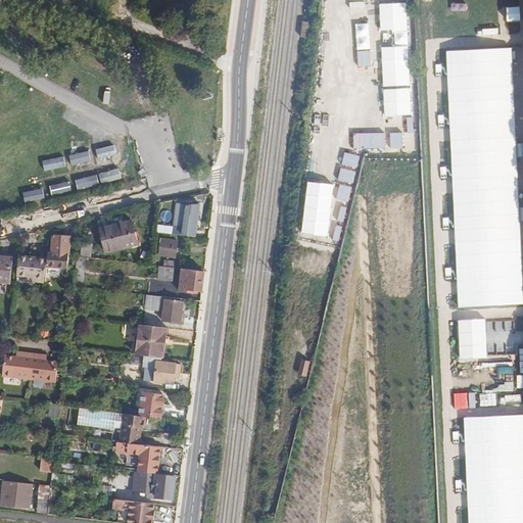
[(339,0),(337,41),(322,40),(321,57),(325,58),(323,75),(368,78),(373,0),(339,0)]
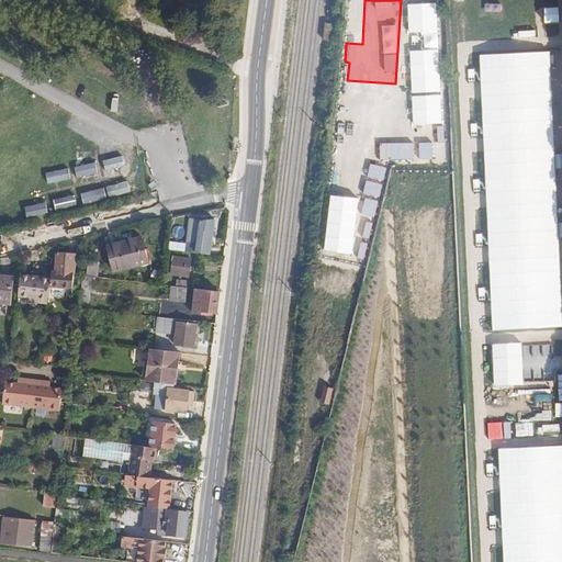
[(329,189),(370,191),(374,123),(334,121),(329,189)]
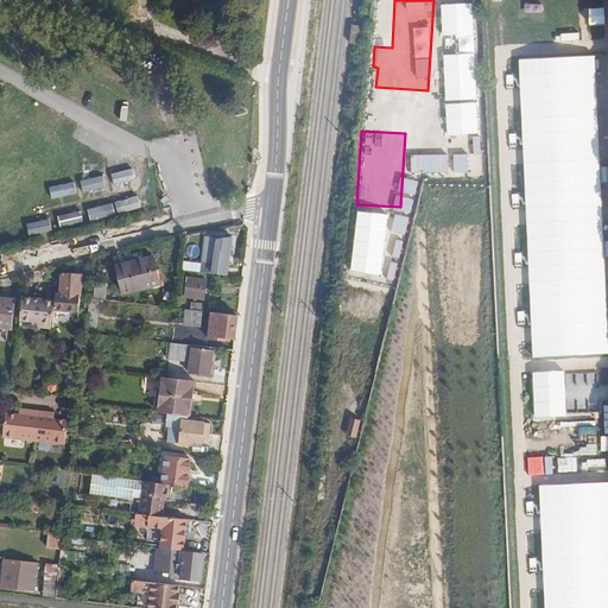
[(228,240),(217,239),(207,238),(202,272),(216,274),(219,266),(230,267),(233,240),(228,240)]
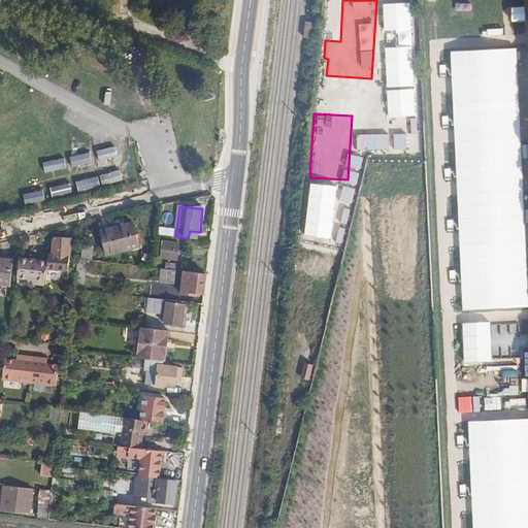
[(305,206),(304,219),(324,221),(324,208),(305,206)]
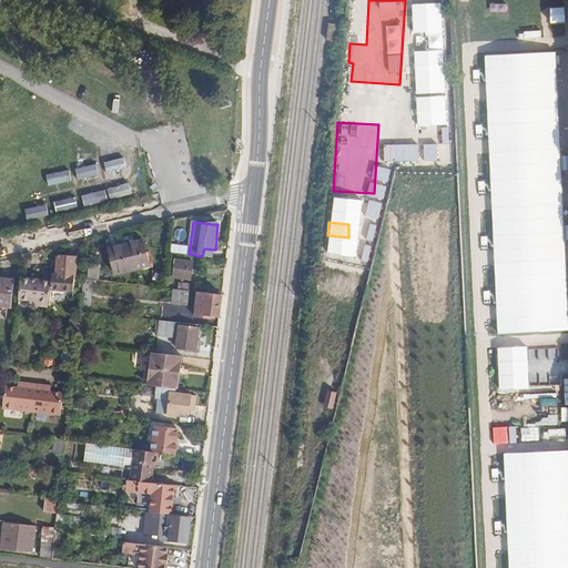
[(150,265),(143,240),(109,249),(115,274),(150,265)]
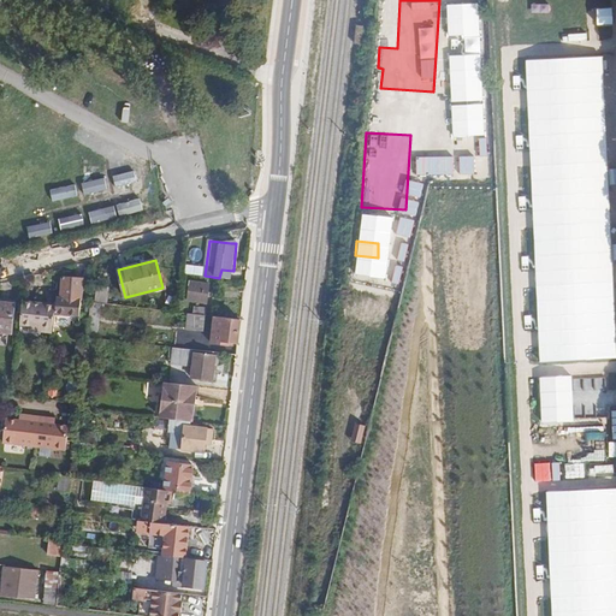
[(60,298),(59,298),(55,325),(72,326),(73,314),(81,314),(84,280),(63,278),(60,298)]
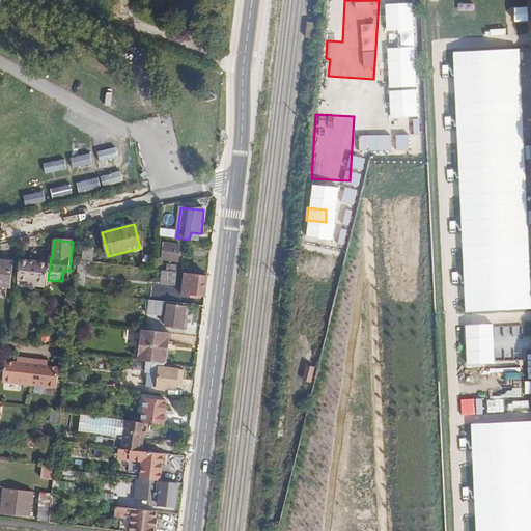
[(178,262),(182,245),(165,243),(163,259),(178,262)]
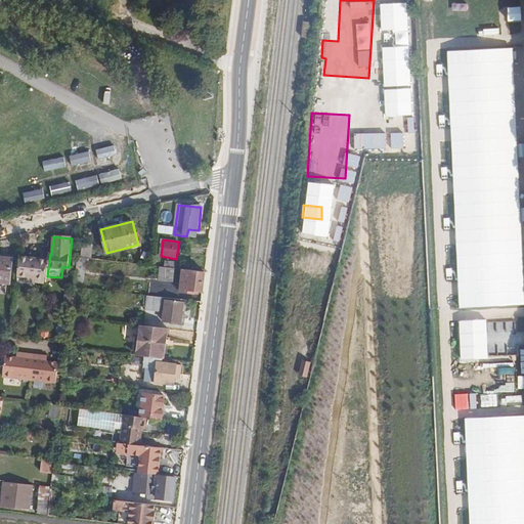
[(83,245),(81,258),(92,259),(94,246),(83,245)]
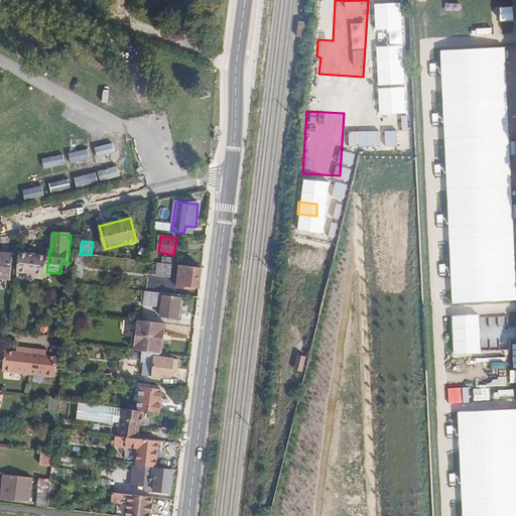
[(12,255),(0,253),(0,279),(9,280),(12,255)]
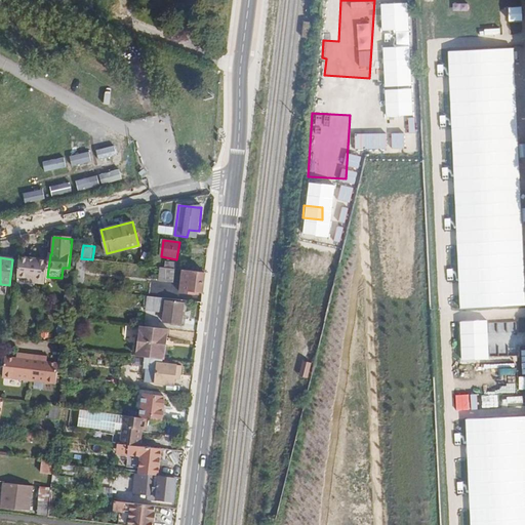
[(47,261),(21,258),(17,278),(28,279),(28,282),(44,285),(47,261)]
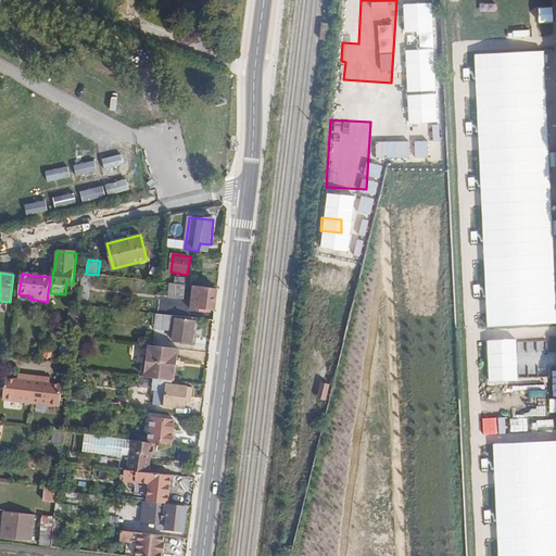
[(184,299),(186,286),(171,283),(169,298),(184,299)]
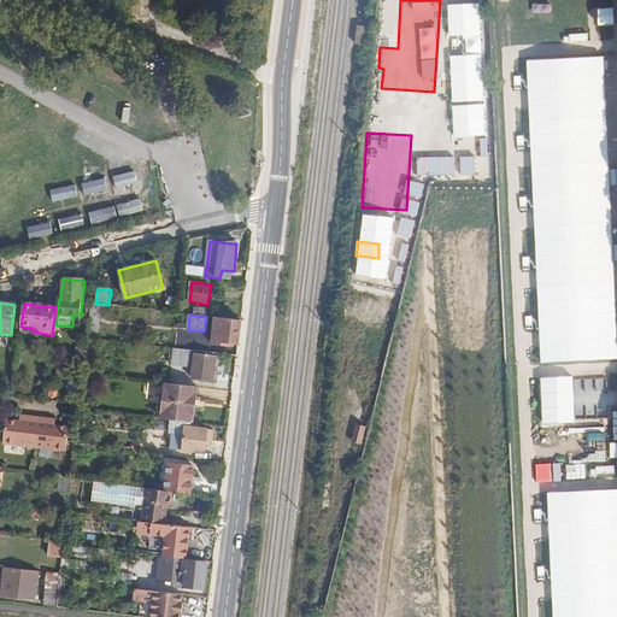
[(239,346),(242,321),(216,318),(213,345),(230,347),(230,345),(239,346)]
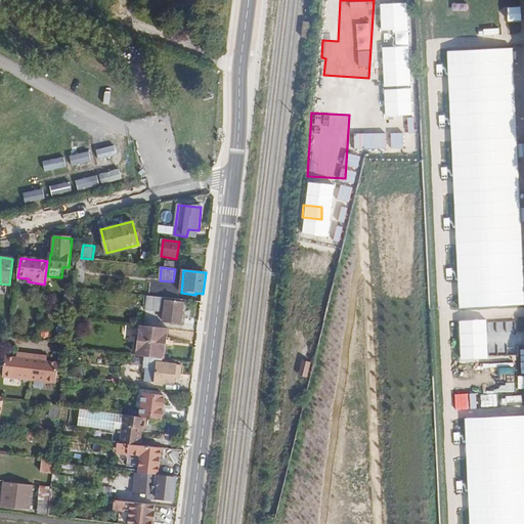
[(162,312),(164,298),(148,297),(146,310),(162,312)]
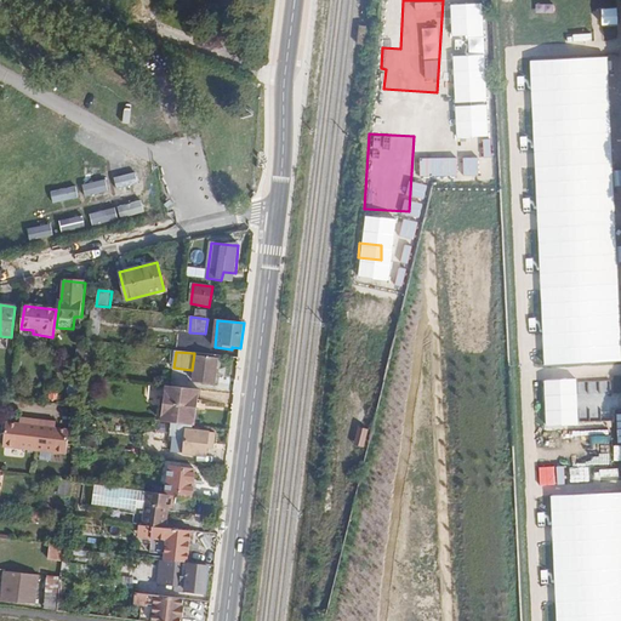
[(215,383),(218,360),(197,357),(194,381),(215,383)]
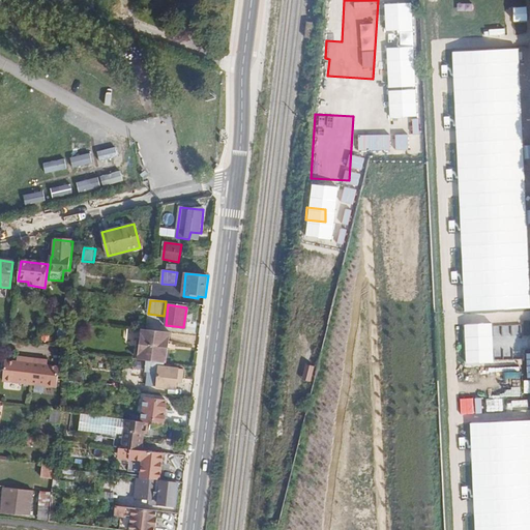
[(165,363),(167,363),(170,332),(142,329),(139,360),(148,361),(165,363)]
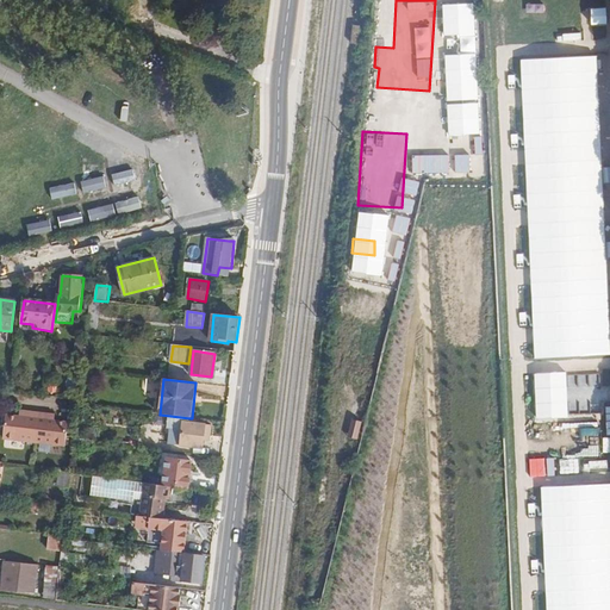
[(67,424),(54,422),(47,422),(48,415),(26,414),(26,419),(19,418),(5,417),(2,440),(64,447),(67,424)]
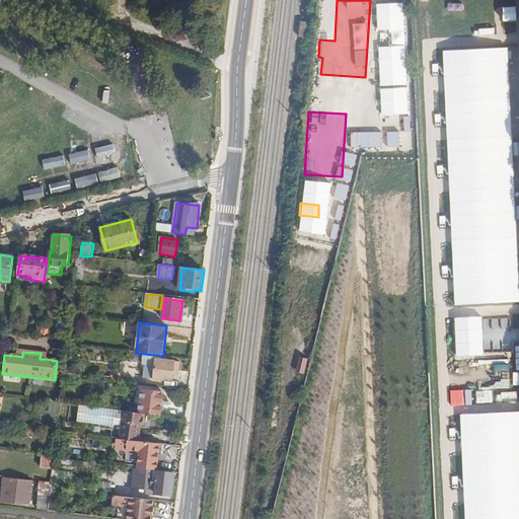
[(161,360),(161,356),(145,354),(143,365),(156,366),(155,380),(172,382),(174,361),(161,360)]
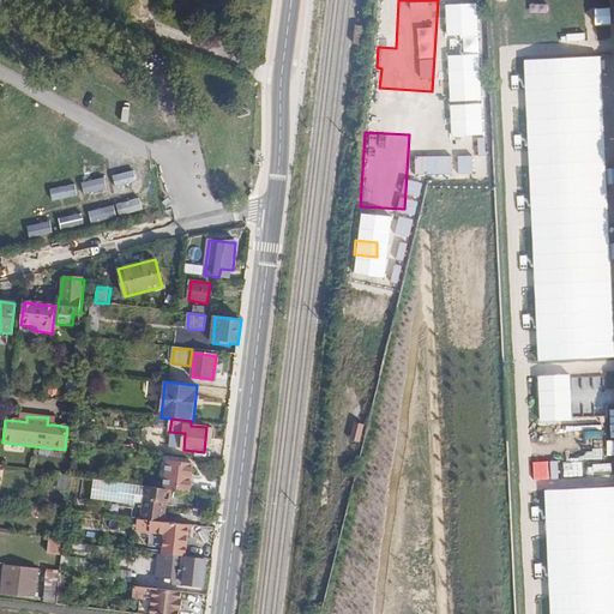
[(76,443),(98,445),(100,429),(77,429),(76,443)]
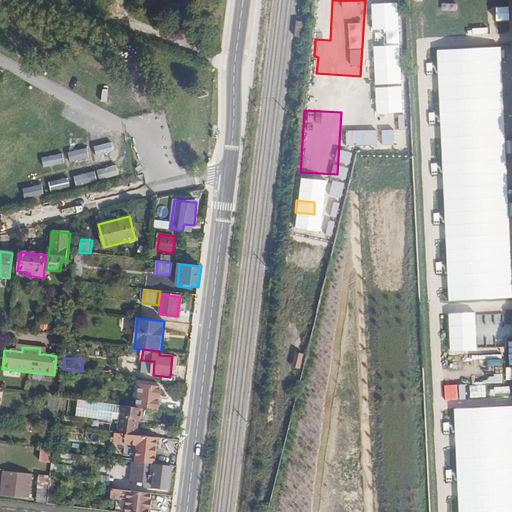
[(143,408),(158,410),(161,388),(140,385),(137,407),(143,408)]
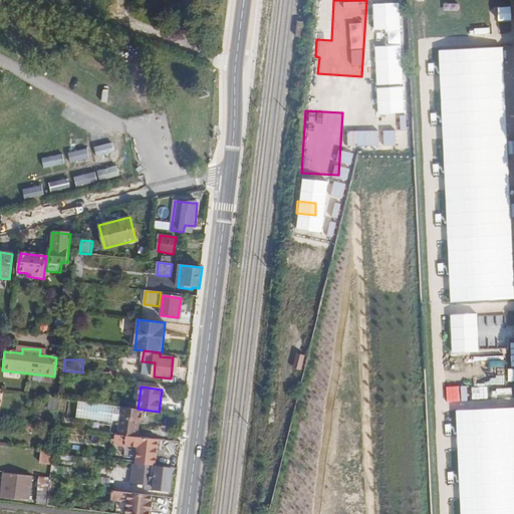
[(58,412),(60,399),(50,398),(48,410),(58,412)]
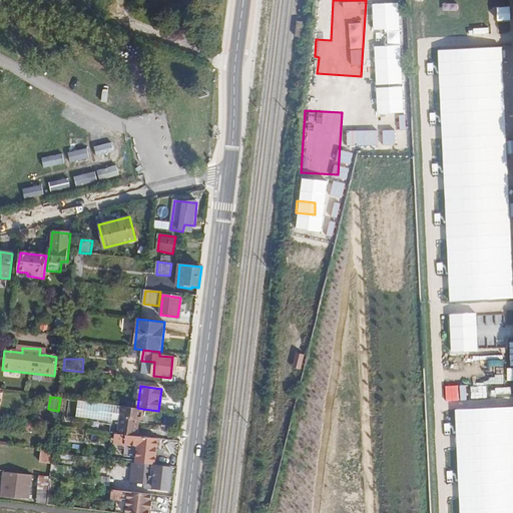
[(126,434),(137,435),(139,421),(142,420),(143,409),(137,408),(78,400),(77,417),(113,421),(113,420),(120,420),(119,433),(126,434)]
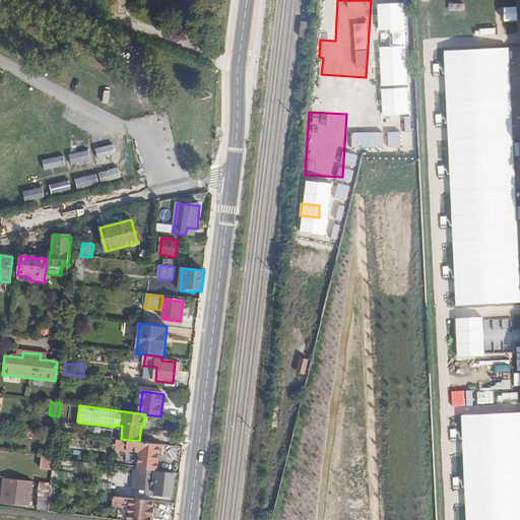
[(137,468),(157,470),(159,460),(159,454),(161,444),(139,441),(128,440),(127,450),(140,452),(137,468)]
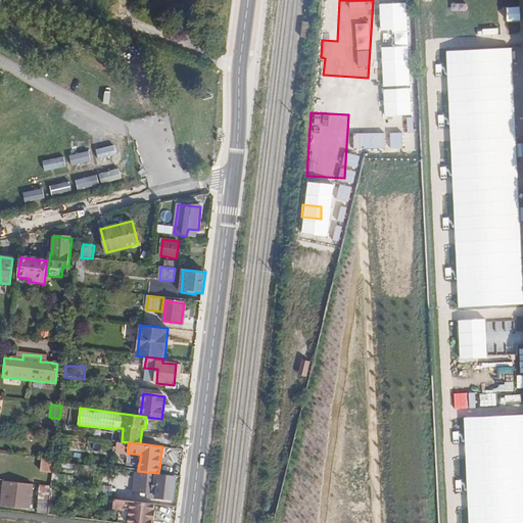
[(51,472),(52,461),(43,460),(42,470),(51,472)]
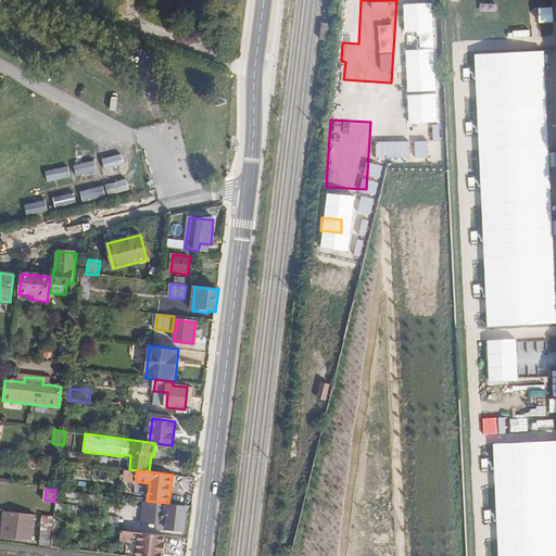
[(156,528),(189,532),(190,532),(191,520),(193,508),(188,507),(188,508),(144,502),(141,523),(158,526),(156,528)]
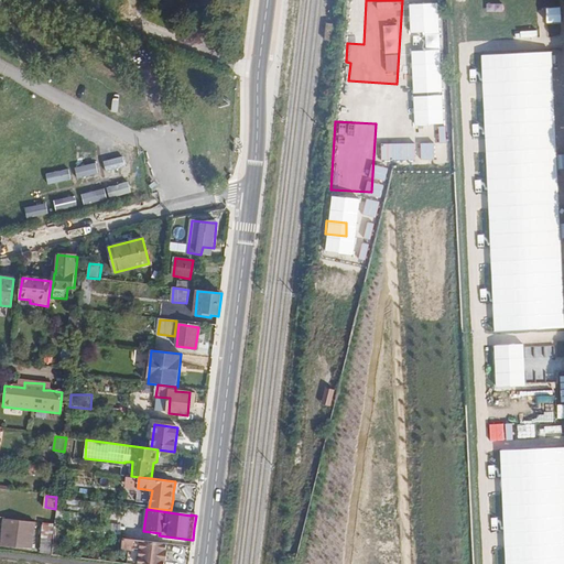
[(55,528),(67,529),(69,511),(57,510),(55,524),(55,528)]
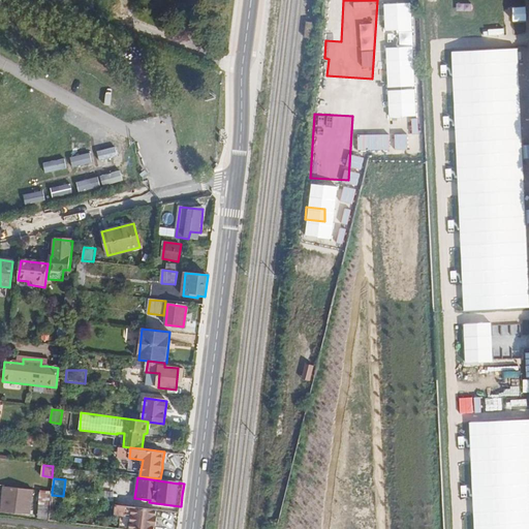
[(34,490),(5,487),(1,512),(30,515),(34,490)]
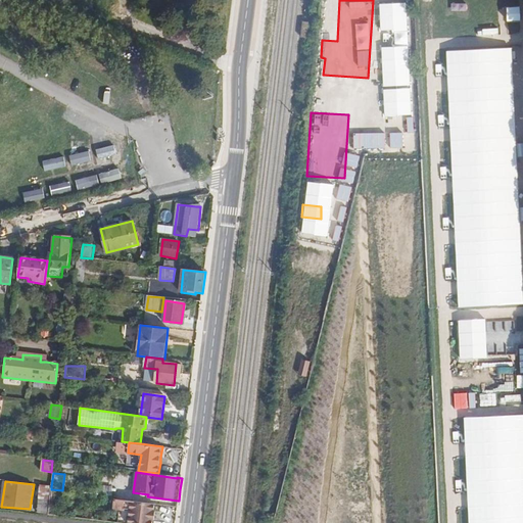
[(37,513),(48,515),(50,501),(51,489),(51,486),(40,485),(37,513)]
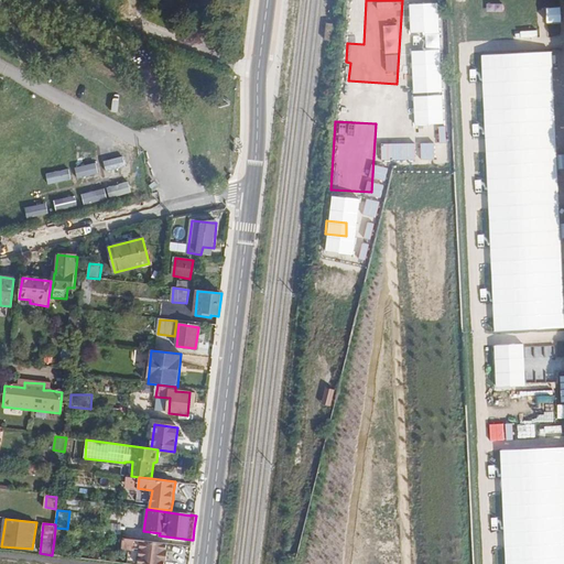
[(119,534),(122,535),(125,525),(123,525),(108,524),(107,533),(119,534)]
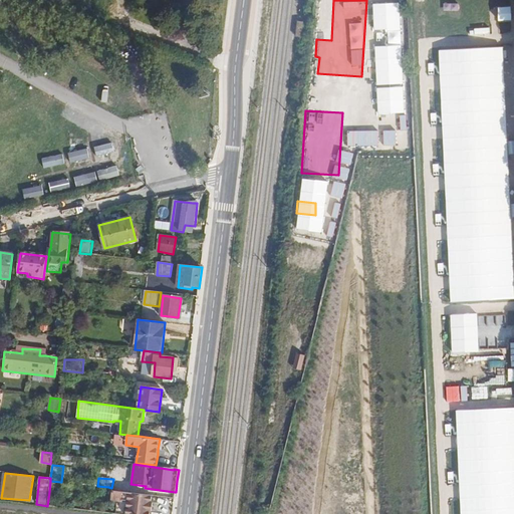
[(123,513),(148,513),(149,510),(150,510),(151,502),(150,502),(151,495),(110,491),(109,499),(125,501),(123,513)]
